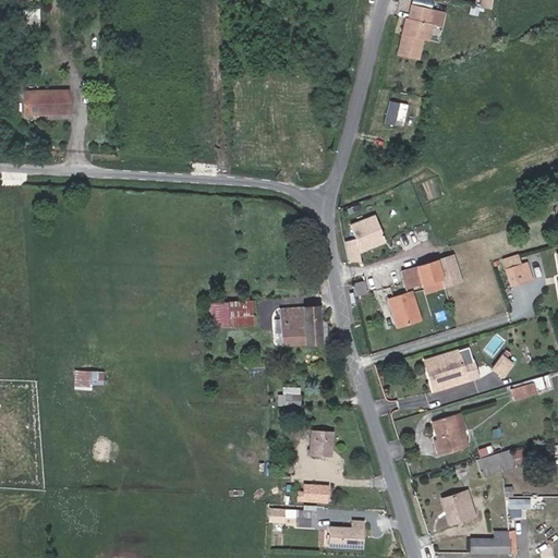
[(398,52),(417,57),(422,38),(428,39),(432,24),(427,24),(432,9),(411,4),(408,19),(407,17),(398,52)]
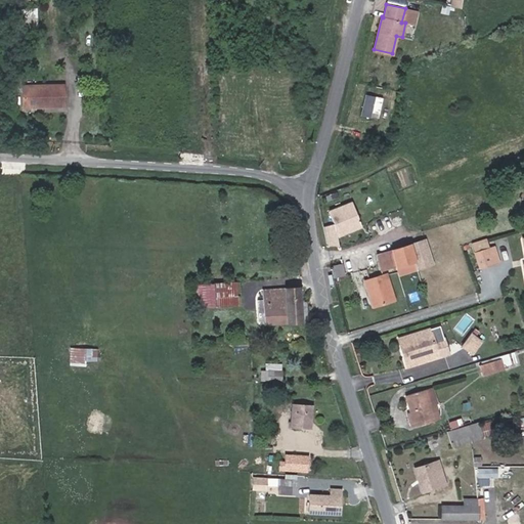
[(64,83),(54,84),(23,85),(24,106),(59,104),(66,104),(64,83)]
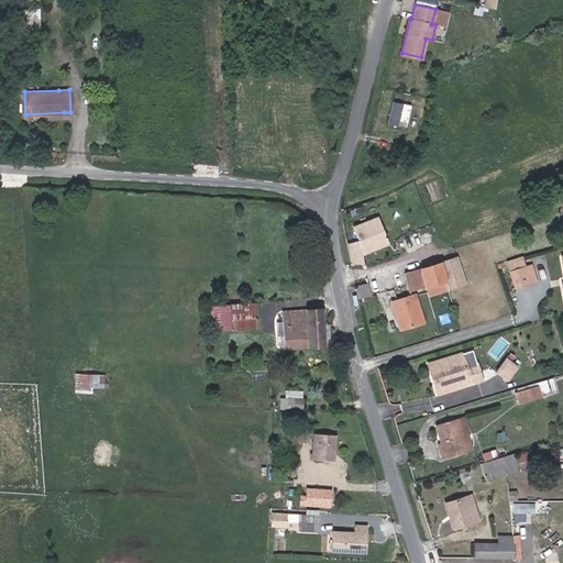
[(389,122),(407,124),(410,103),(392,100),(389,122)]
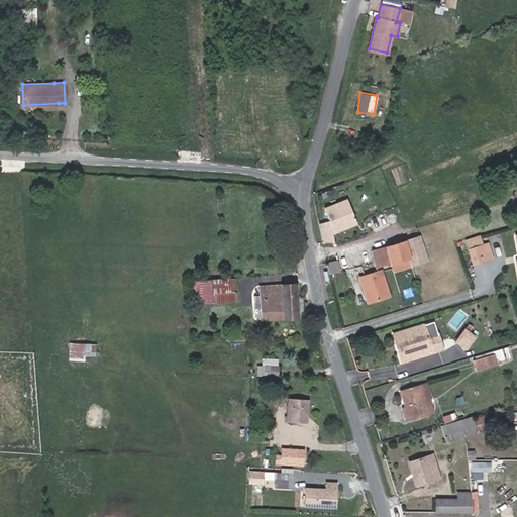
[(328,220),(319,222),(322,241),(333,242),(332,231),(356,223),(346,199),(347,198),(346,196),(341,198),(342,200),(323,207),(328,220)]
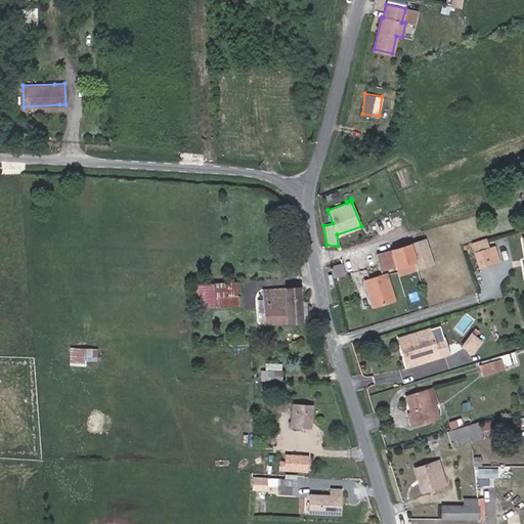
[(477,239),(472,241),(479,266),(492,262),(487,247),(480,250),(477,239)]
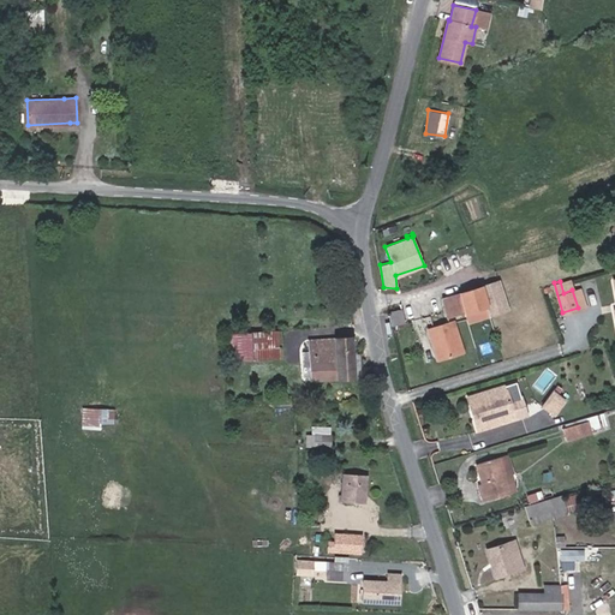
[(508,314),(500,284),(441,302),(448,323),(466,318),(488,311),(490,318),(508,314)]
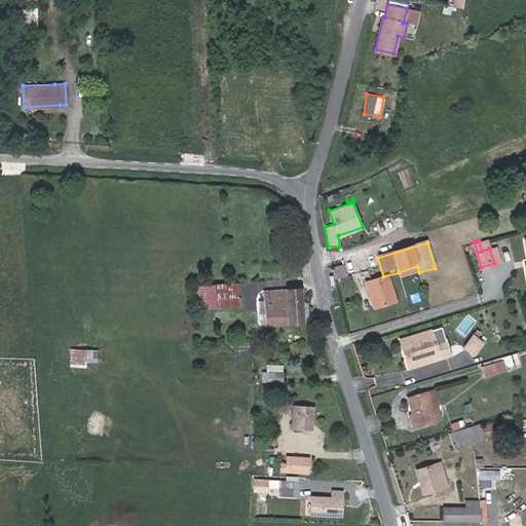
[(496,246),(489,248),(494,263),(501,261),(496,246)]
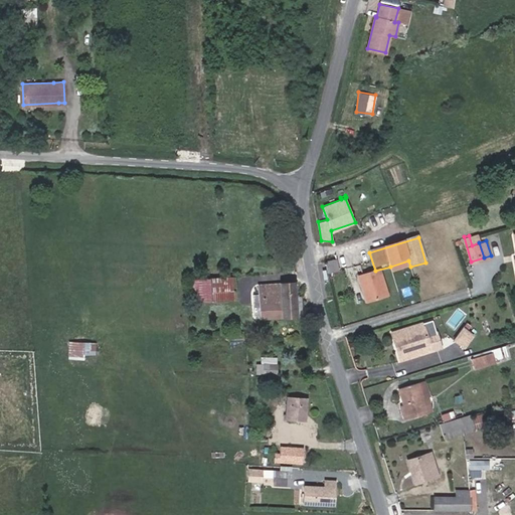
[(335,261),(325,263),(327,272),(337,269),(335,261)]
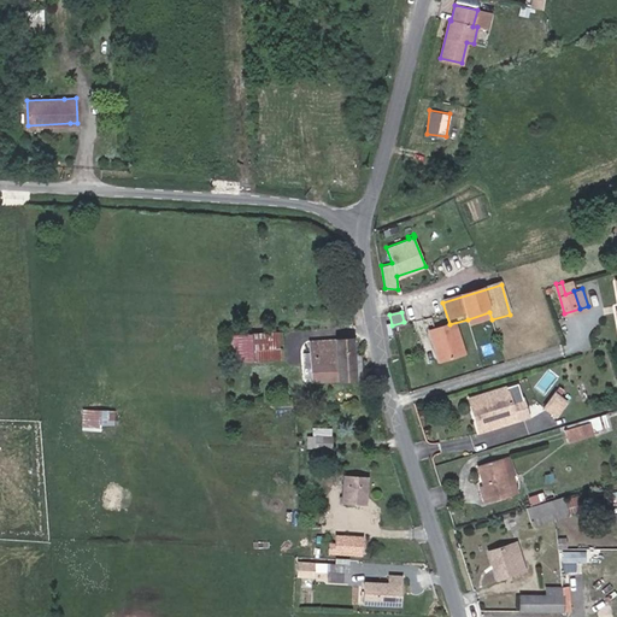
[(489,312),(468,319),(470,330),(493,323),(492,319),(489,312)]
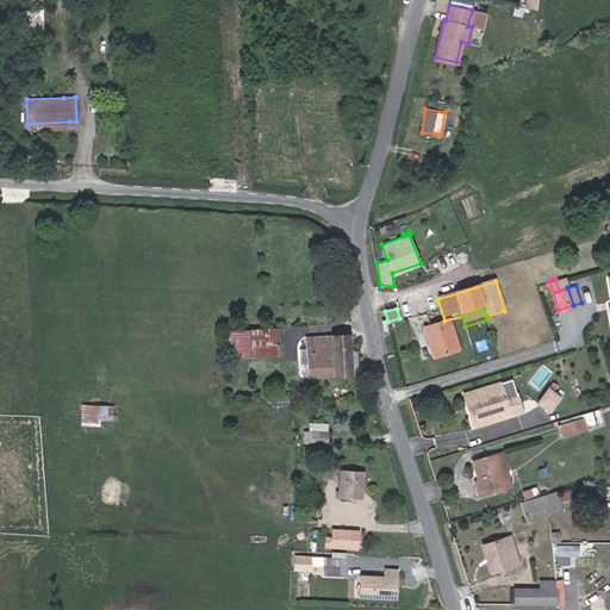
[(453,323),(425,330),(435,363),(462,355),(453,323)]
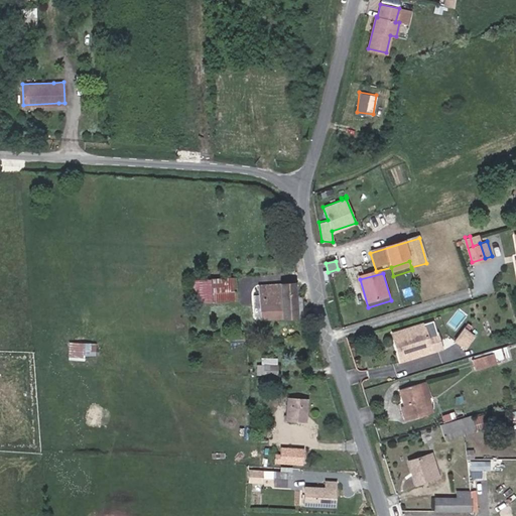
[(233,277),(210,279),(190,280),(192,302),(235,299),(233,277)]
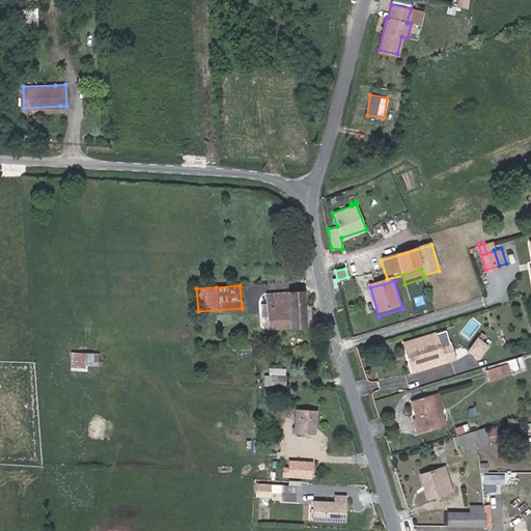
[(304,325),(302,292),(267,294),(267,303),(269,324),(269,326),(304,325)]
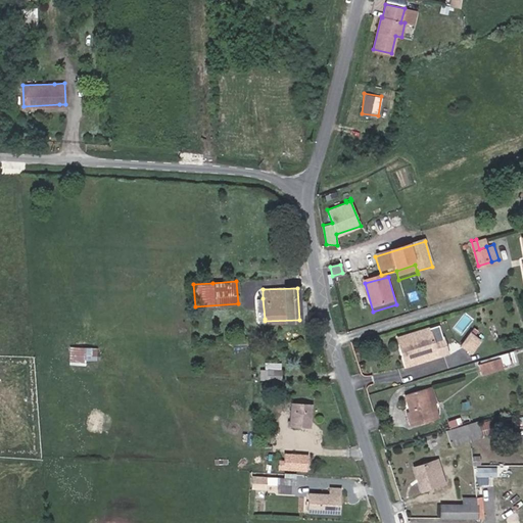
[(256,319),(265,319),(263,298),(256,299),(256,319)]
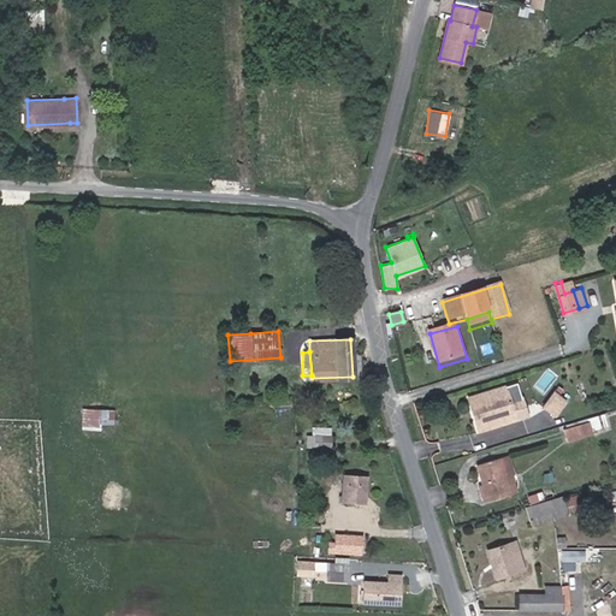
[(475,432),(514,421),(521,420),(515,400),(508,402),(504,388),(466,398),(475,432)]
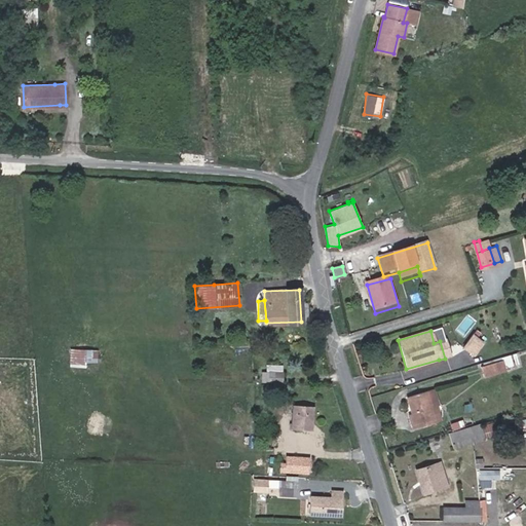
[(476,353),(484,343),(476,336),(467,347),(476,353)]
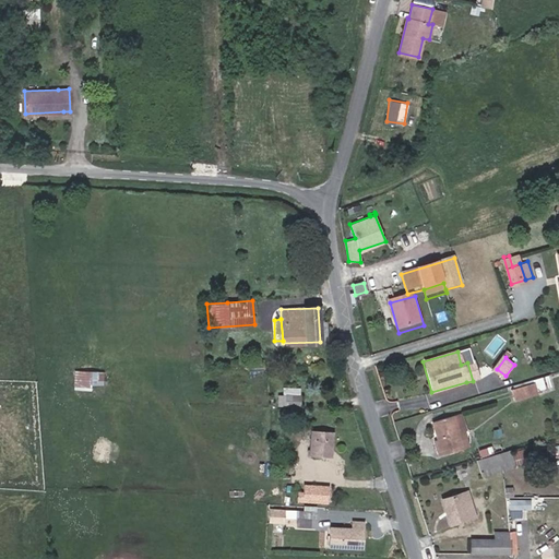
[(74,389),(94,390),(94,383),(105,384),(106,371),(76,368),(74,389)]
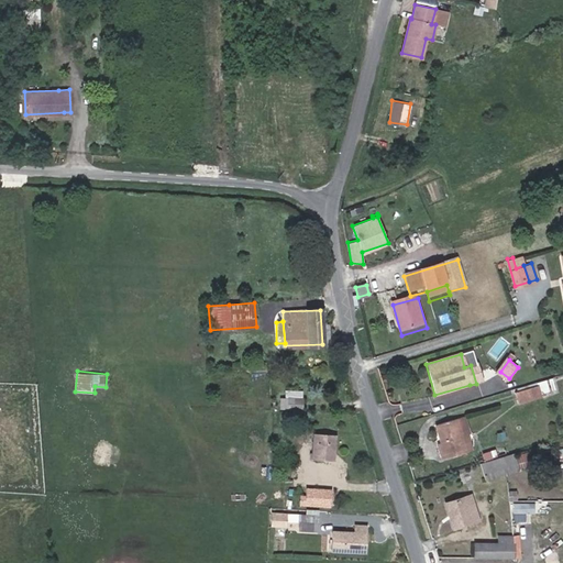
[(537,392),(516,398),(518,408),(540,401),(537,392)]
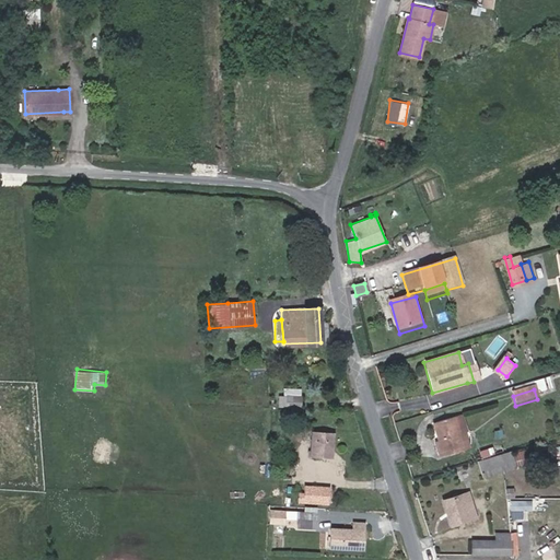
[(304,416),(293,416),(292,423),(304,424),(304,416)]
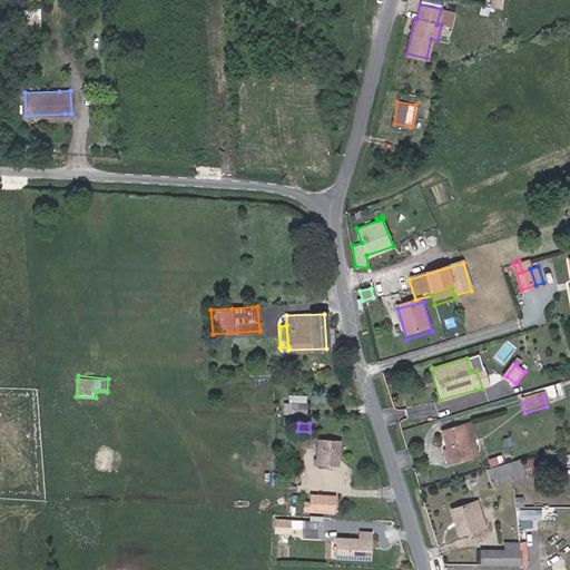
[(472,424),(462,428),(468,445),(478,442),(472,424)]
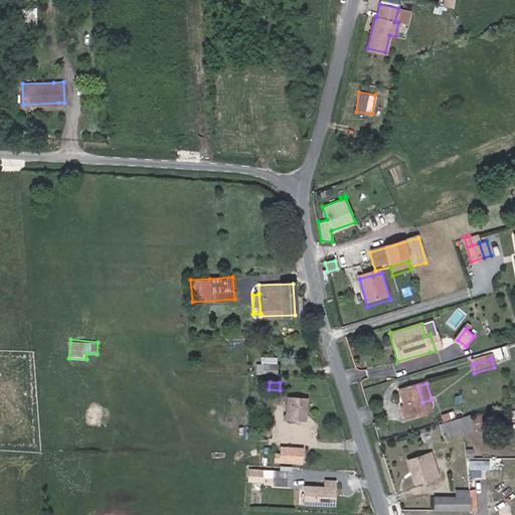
[(422,402),(417,386),(397,392),(402,408),(407,422),(426,416),(422,402)]
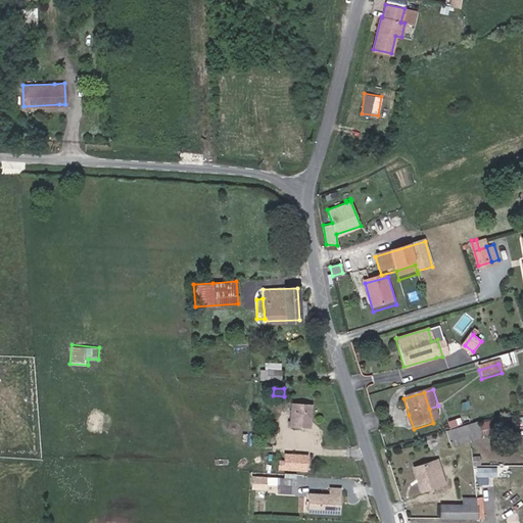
[(311,405),(290,402),(289,424),(308,425),(311,405)]
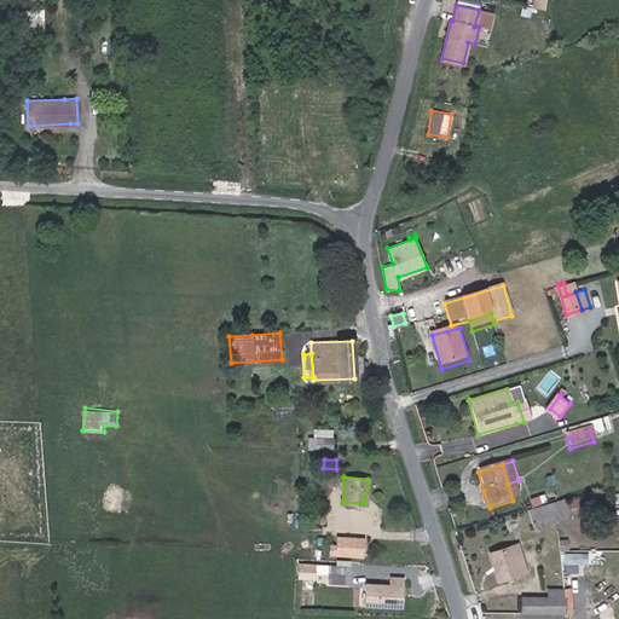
[(490,508),(484,491),(479,492),(484,510),(490,508)]
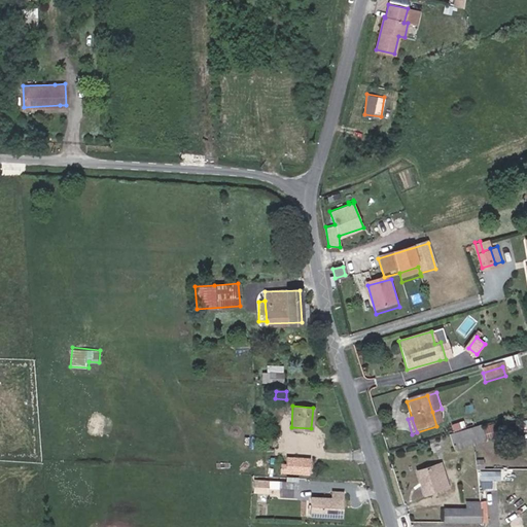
[(475,441),(472,433),(469,426),(463,428),(468,443),(475,441)]
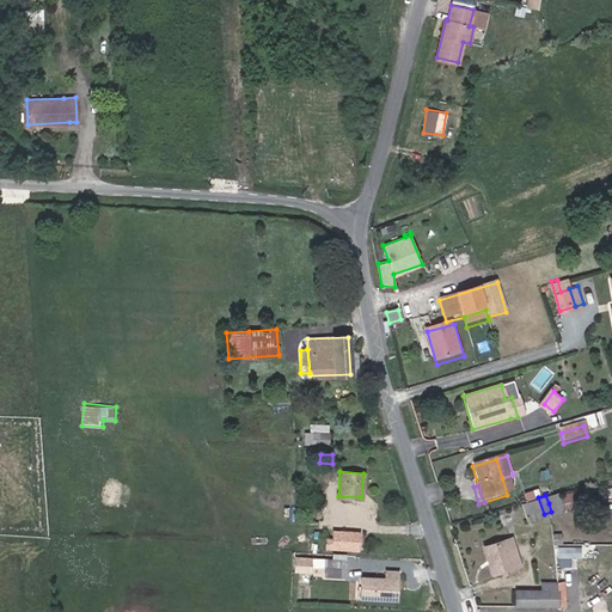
[(575,495),(549,503),(551,512),(550,519),(579,509),(575,495)]
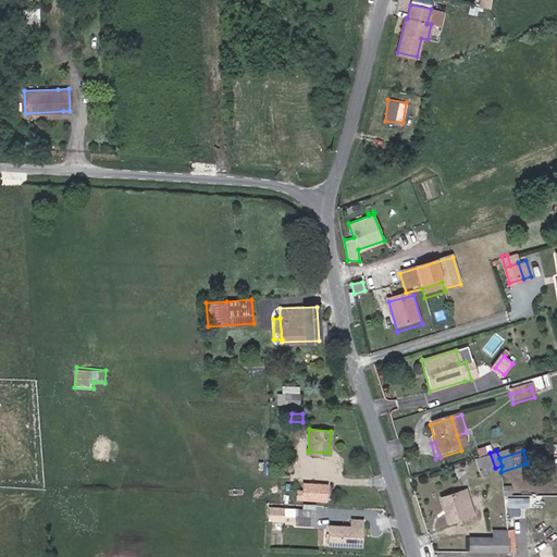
[(490,453),(469,459),(473,474),(495,468),(490,453)]
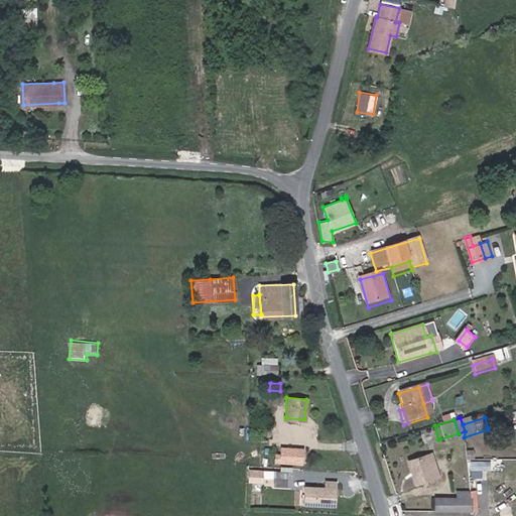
[(300,463),(301,449),(281,448),(280,462),(300,463)]
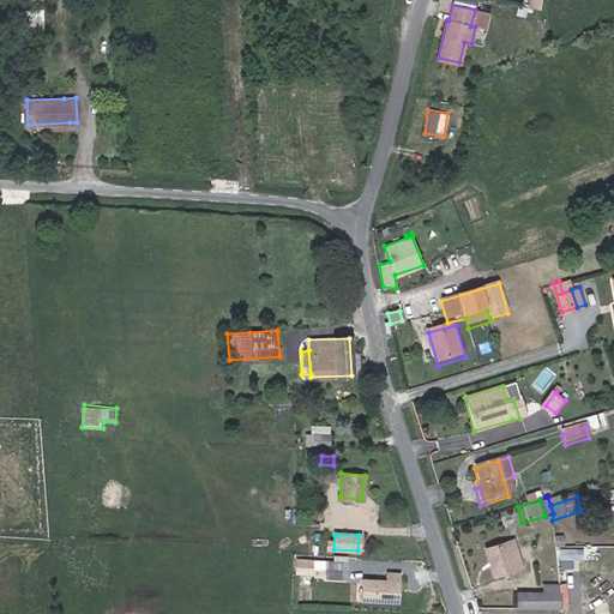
[(566,534),(552,534),(548,534),(548,545),(566,545),(566,534)]
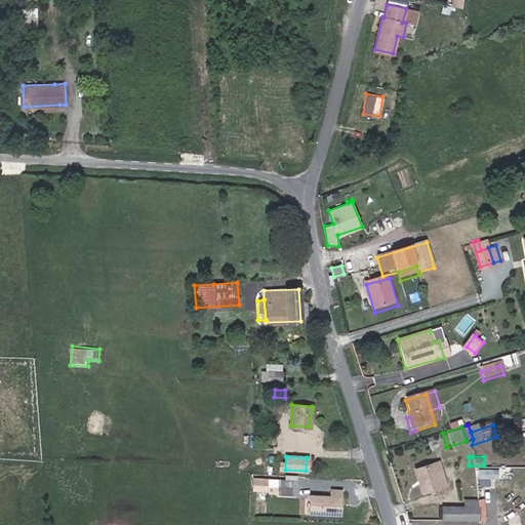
[(437,461),(414,468),(422,491),(445,484),(437,461)]
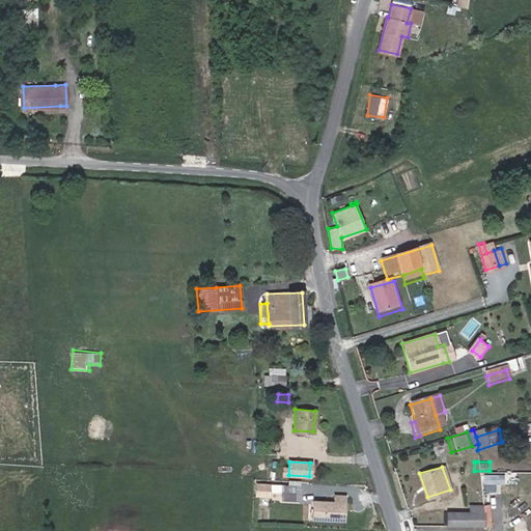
[(300,493),(300,485),(257,483),(257,494),(270,495),(270,492),(300,493)]
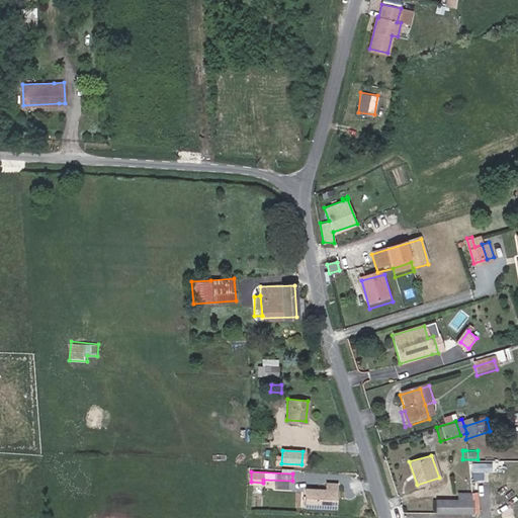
[(334,508),(335,484),(327,483),(327,490),(306,488),(305,506),(334,508)]
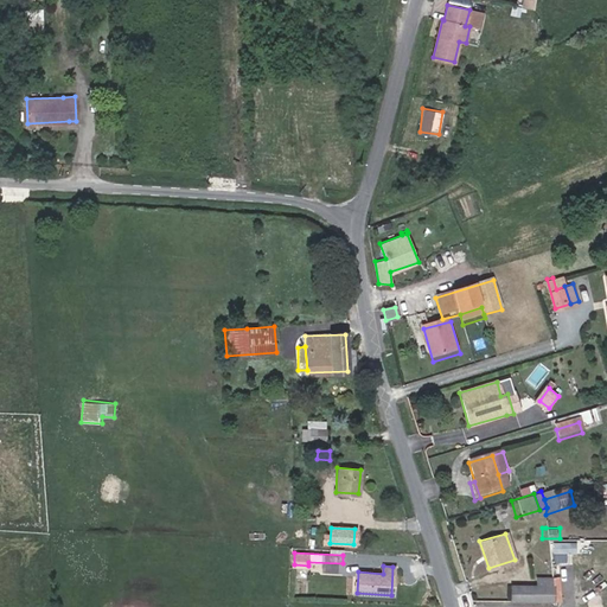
[(353,575),(345,575),(344,589),(352,590),(353,575)]
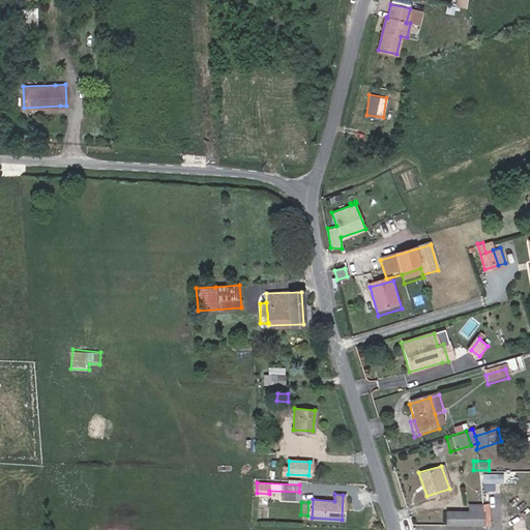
[(446,524),(482,525),(482,503),(468,503),(468,510),(446,510),(446,524)]
